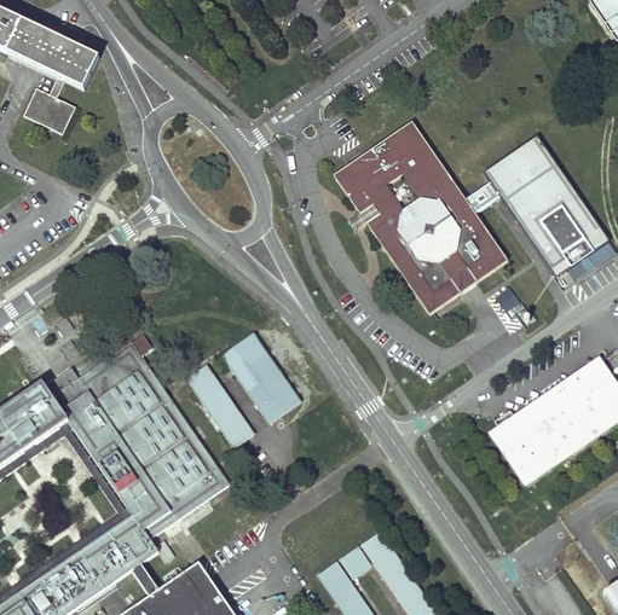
[(0,41),(30,57),(57,70),(47,88),(35,83),(23,108),(63,127),(75,102),(56,92),(64,74),(84,83),(98,52),(0,4),(0,41)]
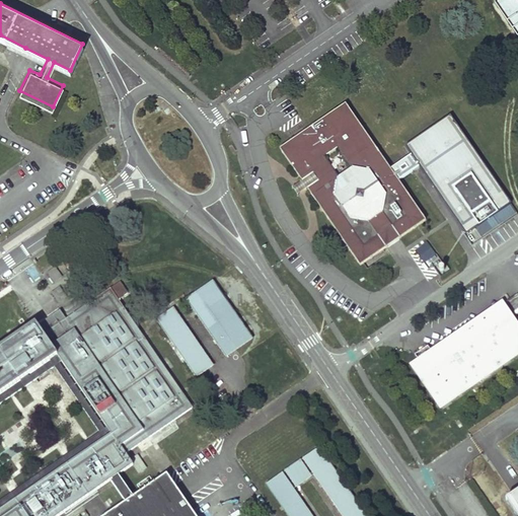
[(309,125),(280,145),(302,177),(292,185),(297,193),(307,186),(360,263),(385,244),(426,217),(398,178),(390,166),(345,100),(309,125)]
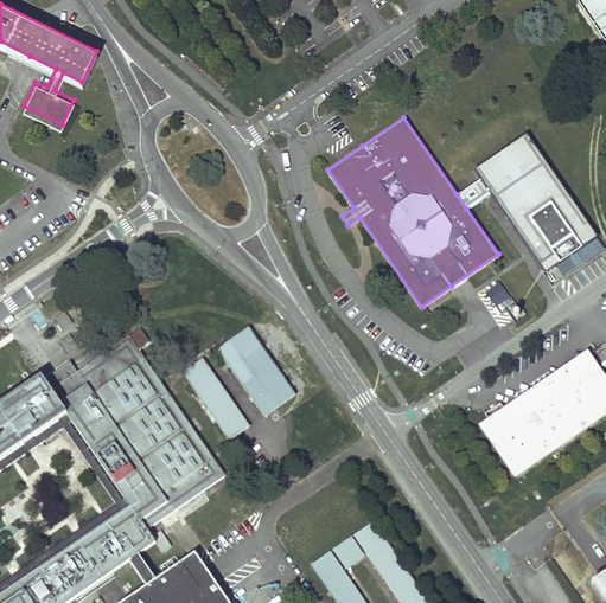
[(480,179),(457,194),(466,209),(490,192),(544,271),(597,236),(525,133),(476,170),(480,179)]
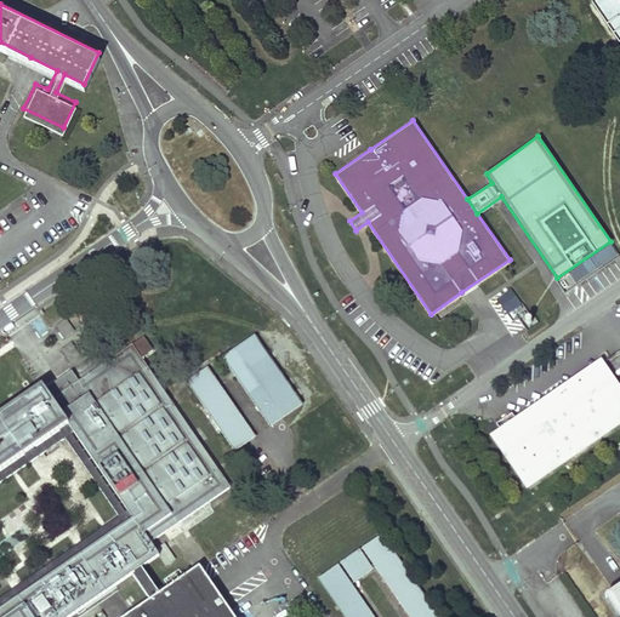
[(507,329),(522,323),(518,316),(525,314),(515,287),(494,296),(507,329)]
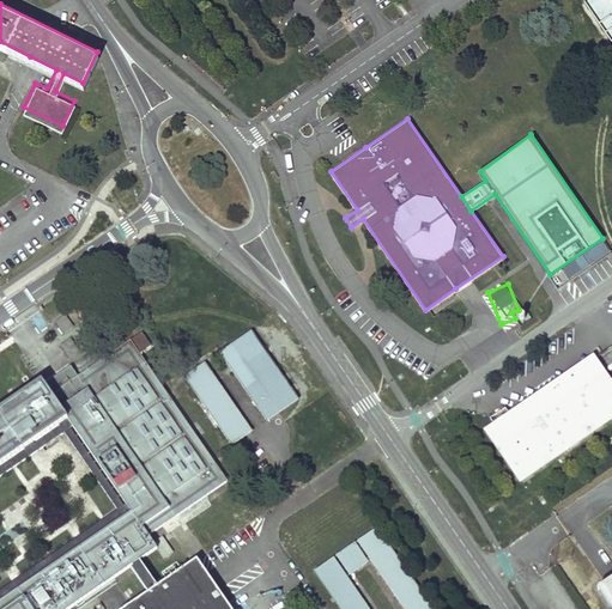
[(298,399),(253,328),(219,348),(265,419),(298,399)]
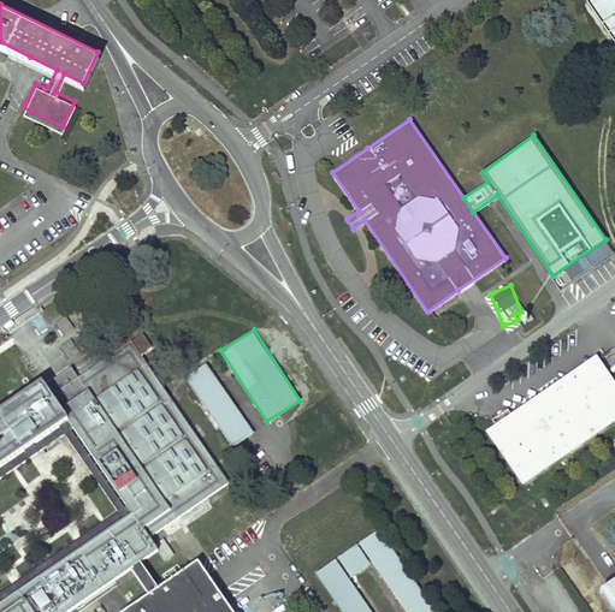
[(148,534),(228,480),(141,354),(152,345),(142,332),(78,375),(72,364),(58,374),(45,382),(43,380),(0,409),(0,462),(31,441),(64,420),(67,417),(128,506),(132,512),(0,601),(0,611),(64,611),(130,568),(148,593),(119,611),(234,611),(197,559),(158,586),(140,560),(158,548),(148,534)]
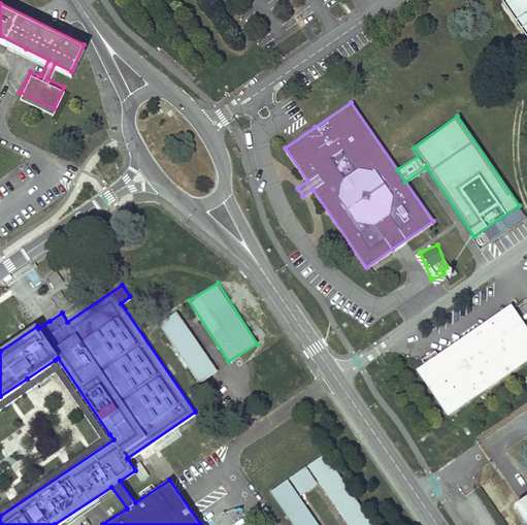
[(511,306),(420,368),(448,408),(526,354),(526,329),(526,330),(511,306)]
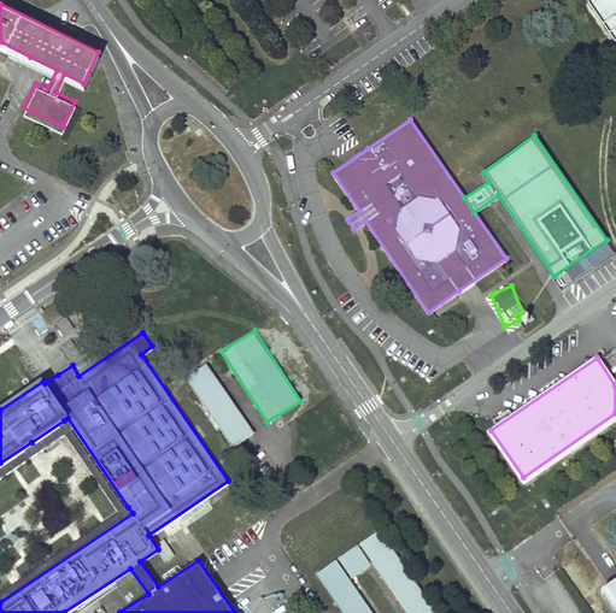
[(207,361),(186,376),(232,447),(253,432),(207,361)]
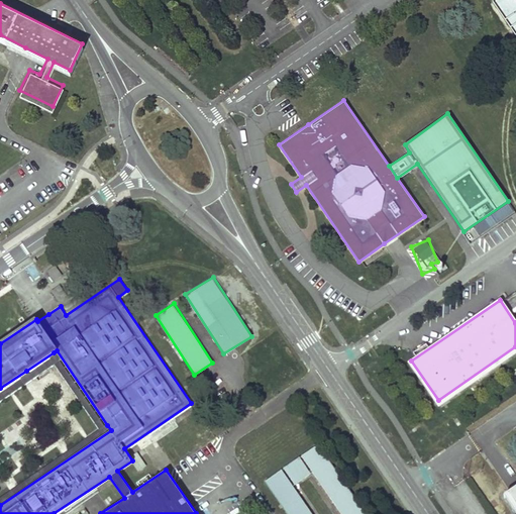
[(312,513),(294,484),(314,471),(341,513),(366,513),(320,442),(265,478),(288,513),(312,513)]
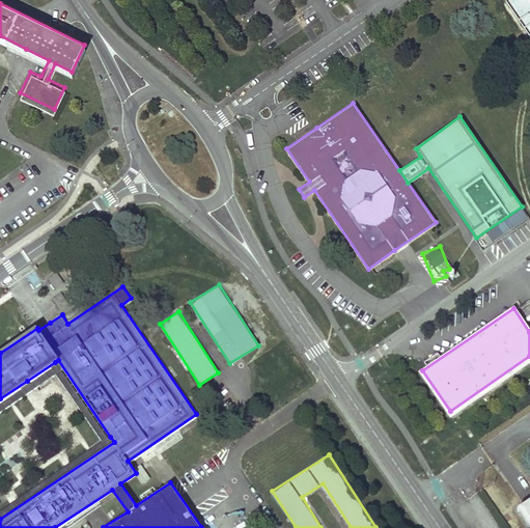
[(529,527),(529,498),(519,506),(529,522),(529,527)]
